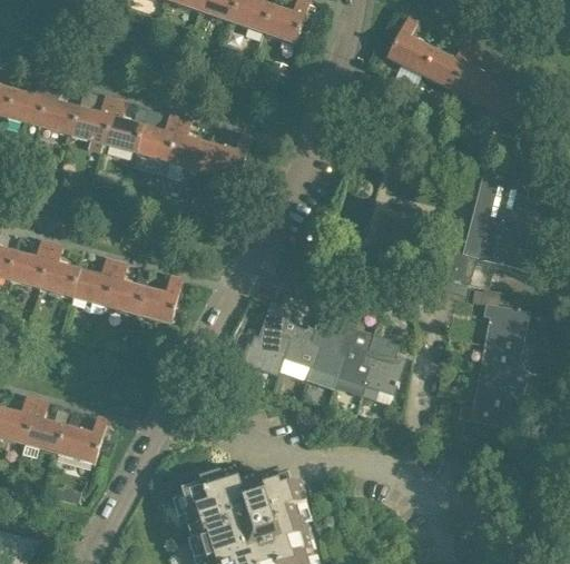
[(170,0),(198,9),(202,0),(170,0)]
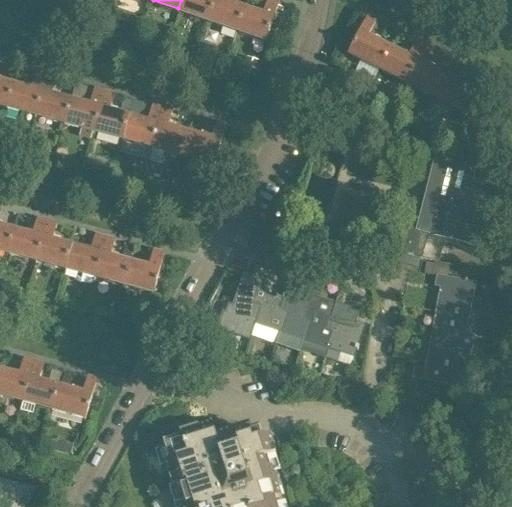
[(181,0),(178,8),(207,18),(212,0),(181,0)]
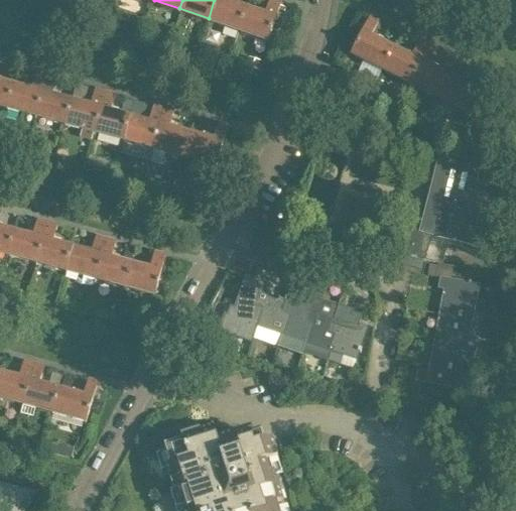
[(214,0),(209,18),(237,28),(245,4),(233,0),(214,0)]
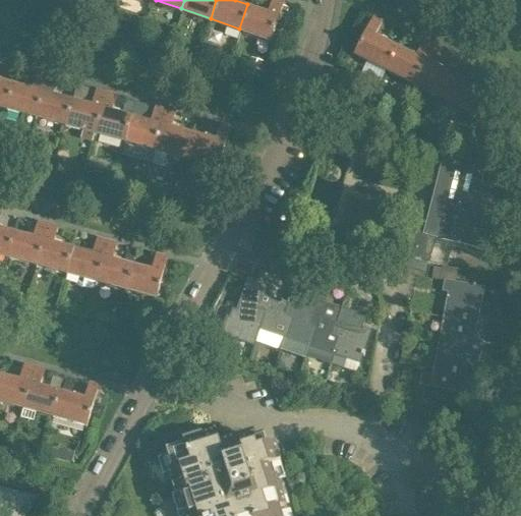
[(247,4),(239,29),(270,39),(283,0),(271,0),(268,11),(247,4)]
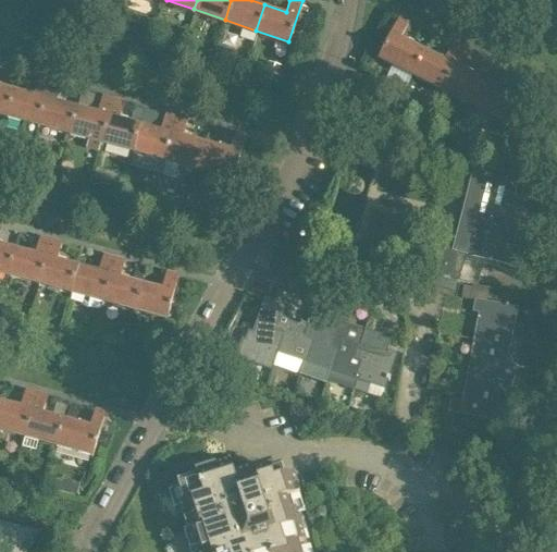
[(379,54),(412,72),(424,48),(400,35),(408,19),(399,14),(379,54)]
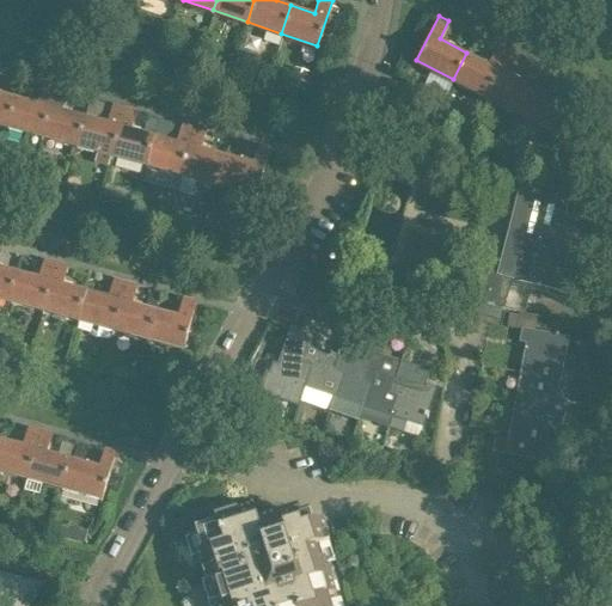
[(453,79),(485,96),(508,50),(496,44),(488,62),(466,53),(453,79)]
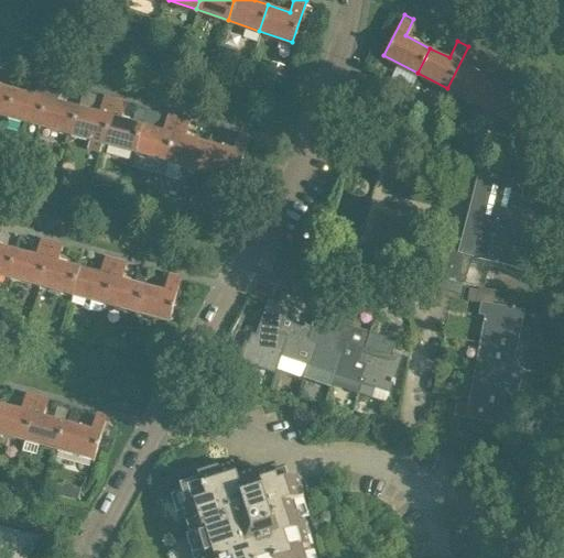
[(447,88),(477,102),(489,78),(469,68),(478,52),(468,46),(447,88)]
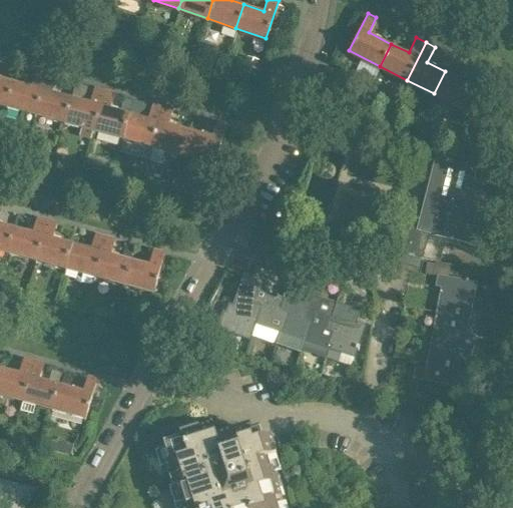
[(247,51),(244,60),(262,66),(265,57),(247,51)]
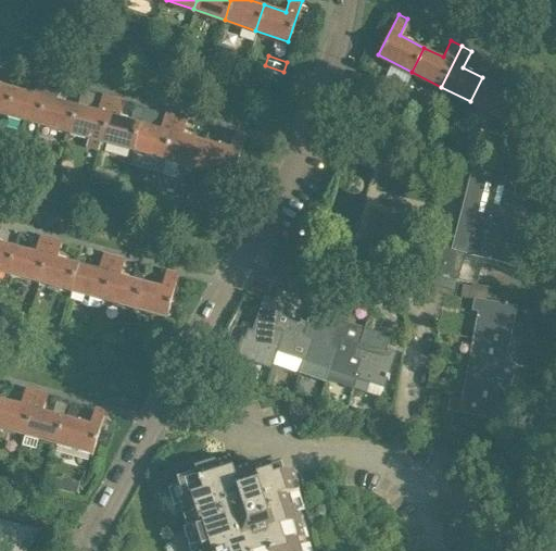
[(482,77),(470,101),(500,116),(520,75),(509,70),(502,87),(482,77)]
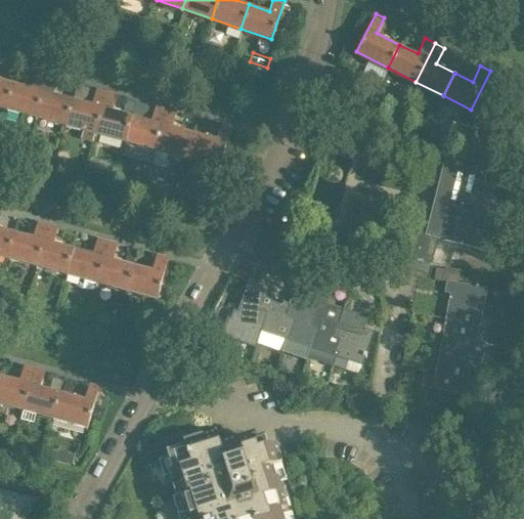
[(5,106),(35,115),(46,74),(36,71),(32,87),(12,82),(5,106)]
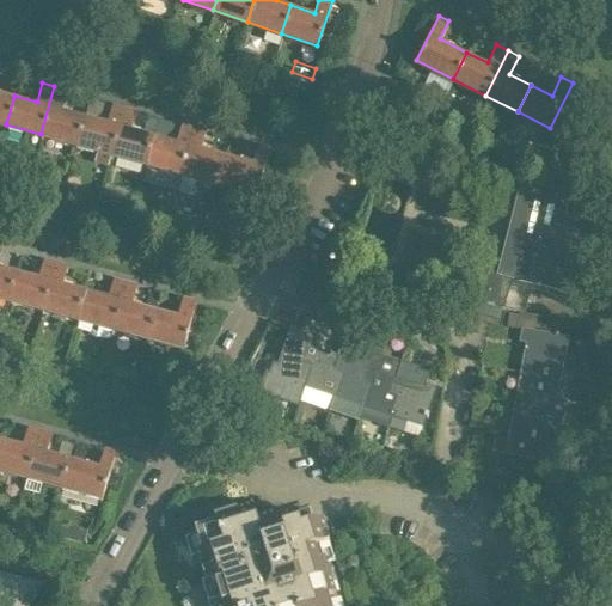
[(41,134),(75,144),(84,115),(61,109),(66,89),(54,86),(41,134)]
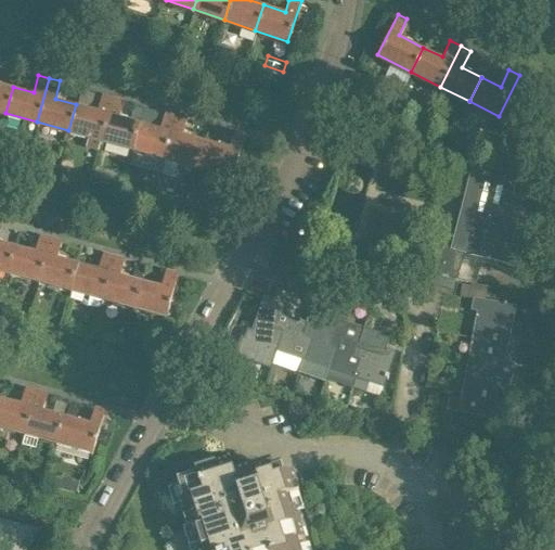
[(0,111),(5,113),(13,87),(0,82),(0,111)]
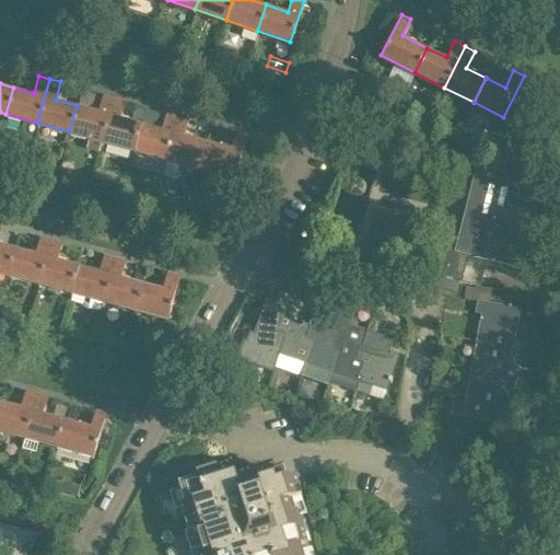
[(69,131),(101,140),(114,96),(102,93),(97,111),(77,105),(69,131)]
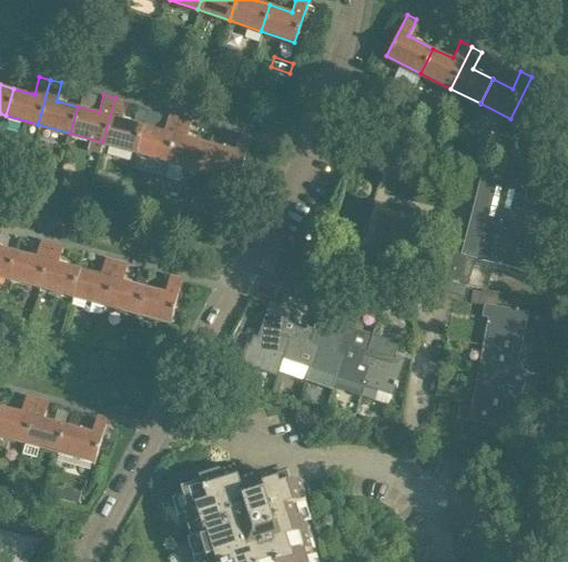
[(102,142),(135,151),(142,124),(121,119),(125,100),(115,98),(102,142)]
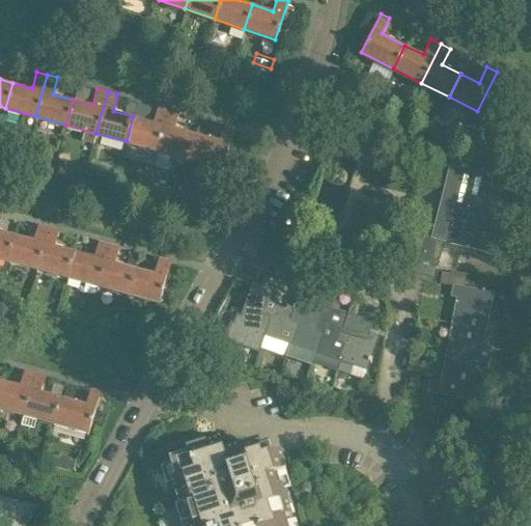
[(127,141),(156,149),(168,107),(157,105),(152,121),(133,116),(127,141)]
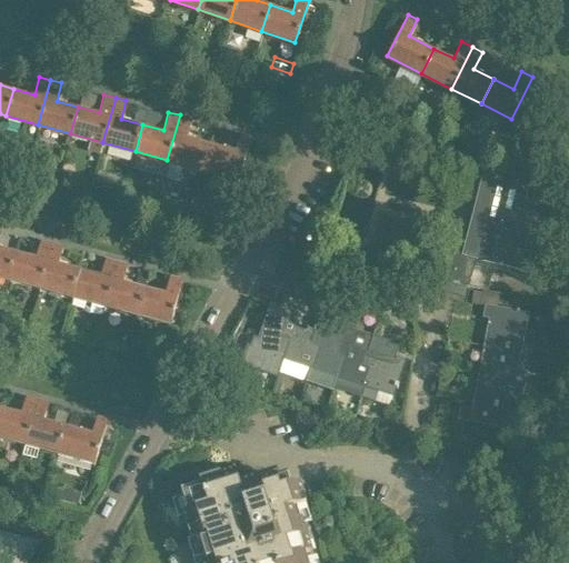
[(167,160),(199,169),(207,142),(186,137),(191,118),(180,114),(167,160)]
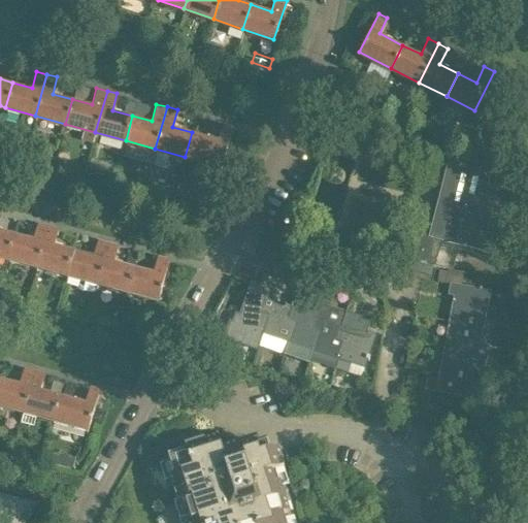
[(218,139),(192,132),(185,157),(221,167),(232,125),(222,122),(218,139)]
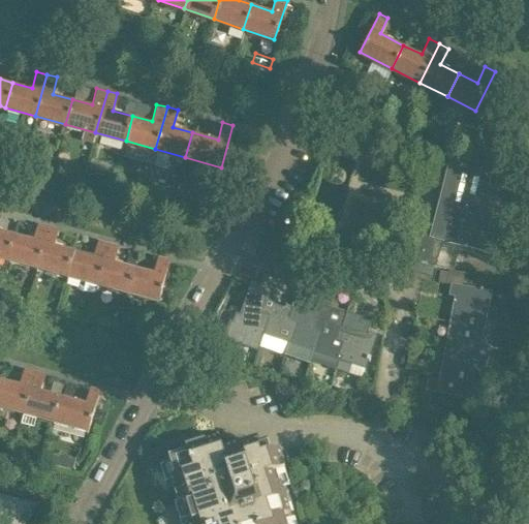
[(449,240),(491,251),(509,179),(441,161),(437,176),(464,182),(449,240)]
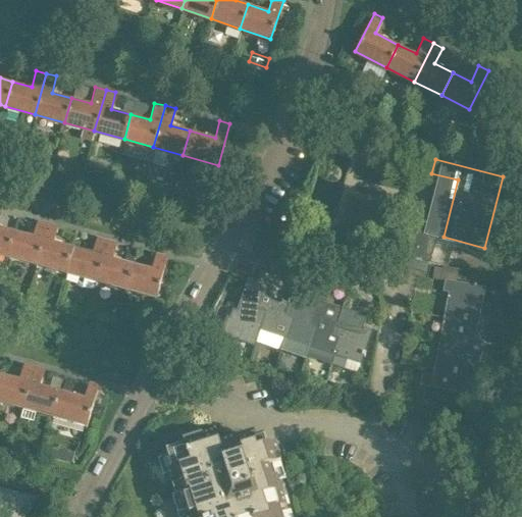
[(211,198),(212,191),(197,187),(195,195),(211,198)]
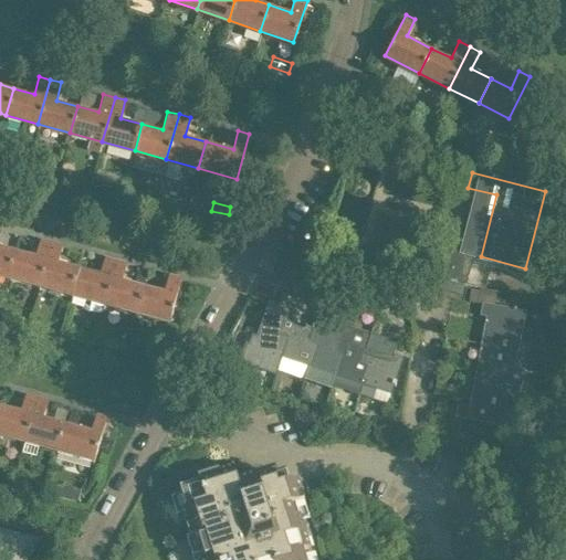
[(7,276),(39,285),(51,240),(40,236),(35,255),(13,250),(7,276)]
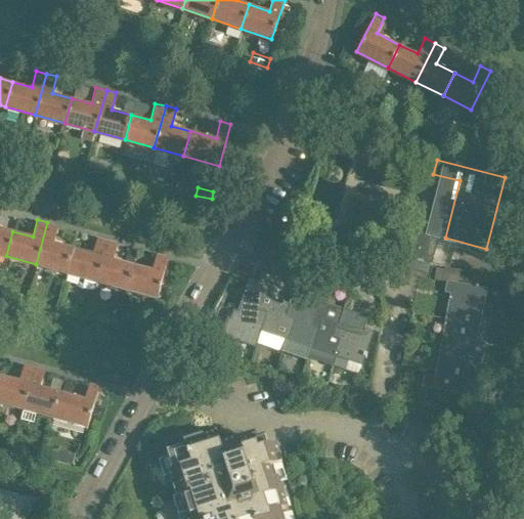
[(36,264),(66,272),(73,248),(53,242),(57,225),(47,222),(36,264)]
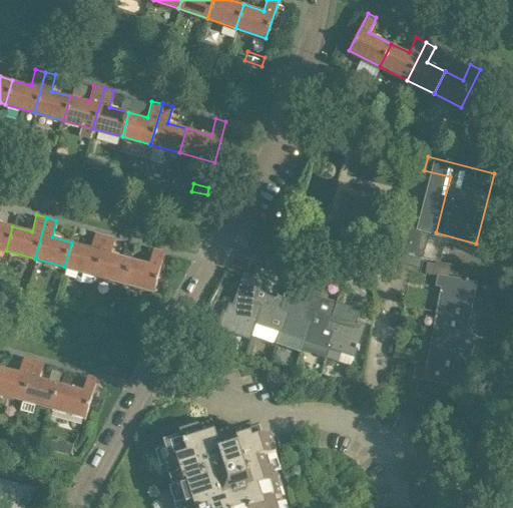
[(0,248),(6,250),(12,226),(0,222),(0,248)]
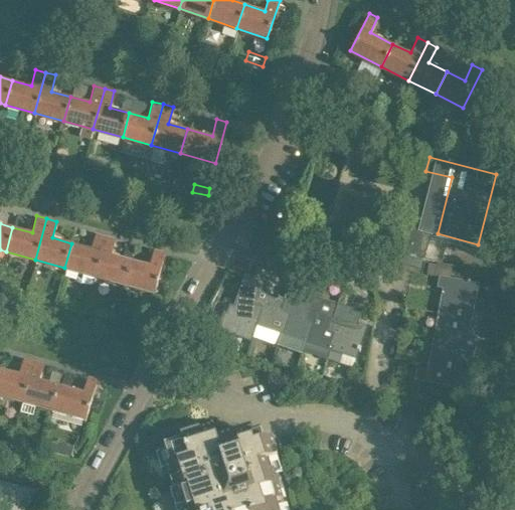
[(430,231),(407,226),(401,249),(404,249),(410,251),(416,252),(421,255),(422,255),(430,231)]
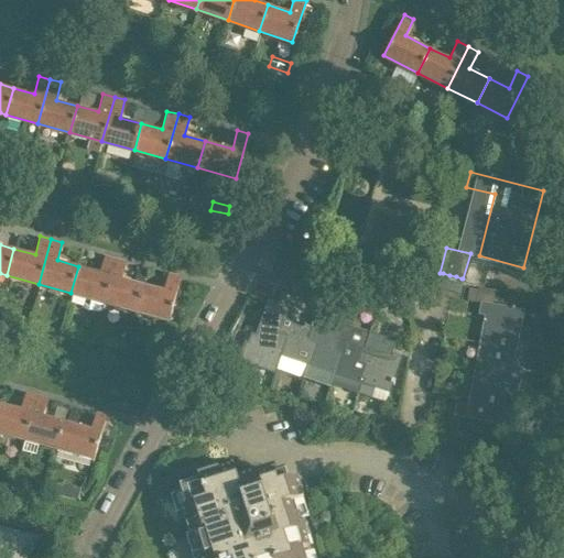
[(71,293),(102,302),(116,256),(105,253),(99,272),(78,266),(71,293)]
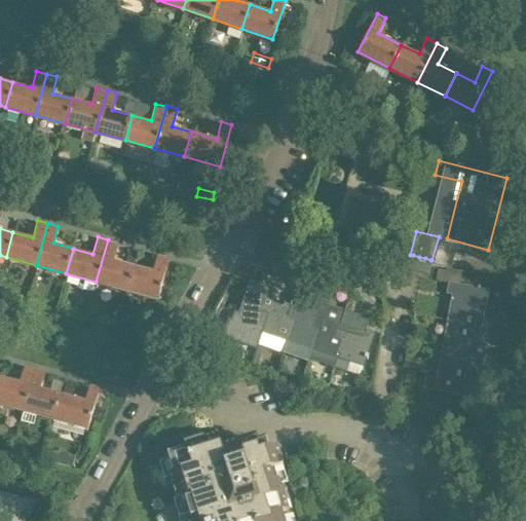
[(96,282),(125,290),(133,265),(113,259),(117,243),(108,239),(96,282)]
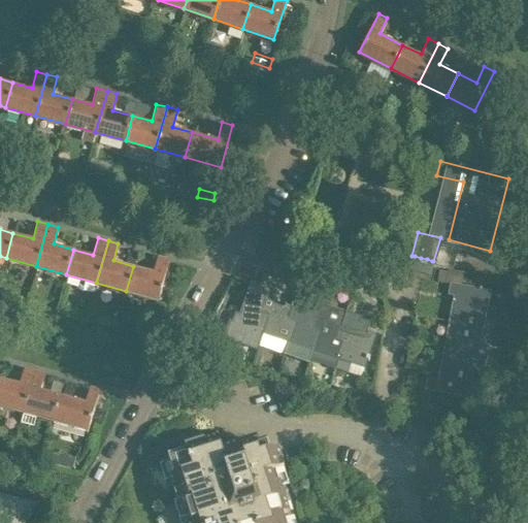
[(400,264),(406,266),(408,255),(403,253),(400,264)]
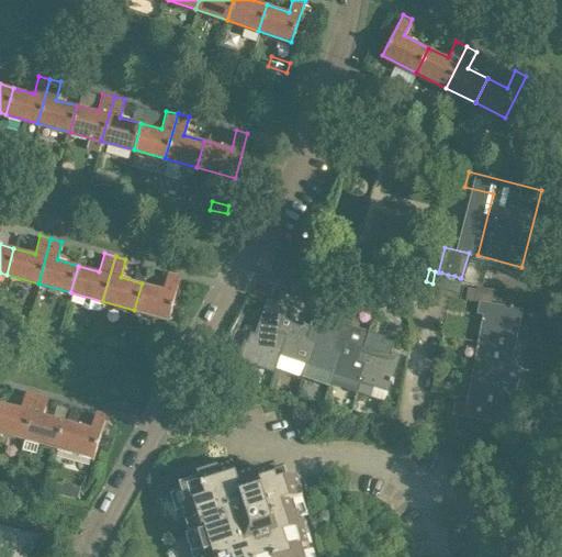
[(163,289),(142,283),(134,310),(167,319),(179,274),(168,270),(163,289)]
